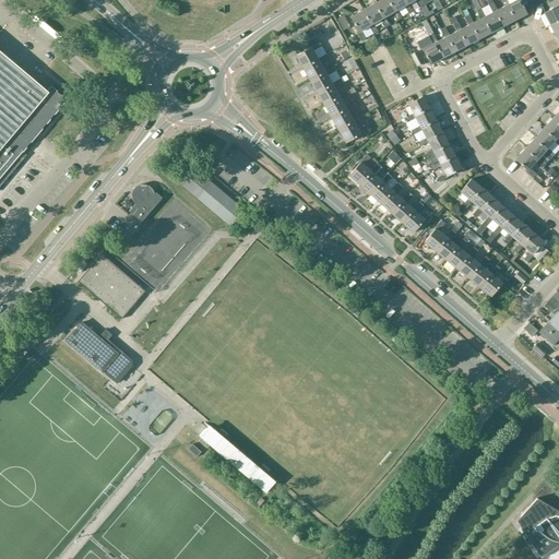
[(393,13),(387,0),(381,0),(373,4),(382,20),(380,21),(384,28),(385,27),(388,33),(392,31),(389,25),(390,25),(385,18),(392,13),(393,13)]
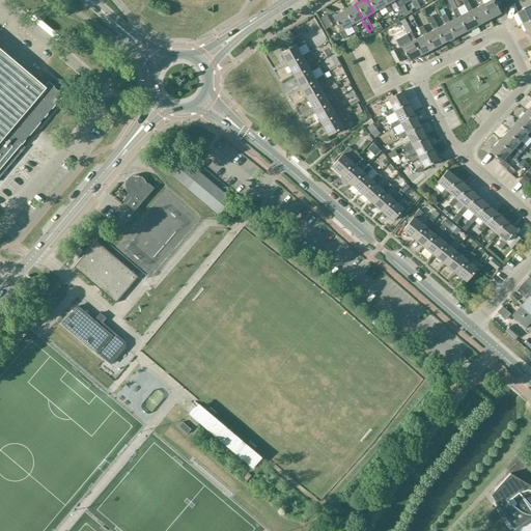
[(376,21),(376,20),(381,18),(376,10),(384,6),(385,5),(382,0),(367,0),(373,12),(372,12),(376,21)]
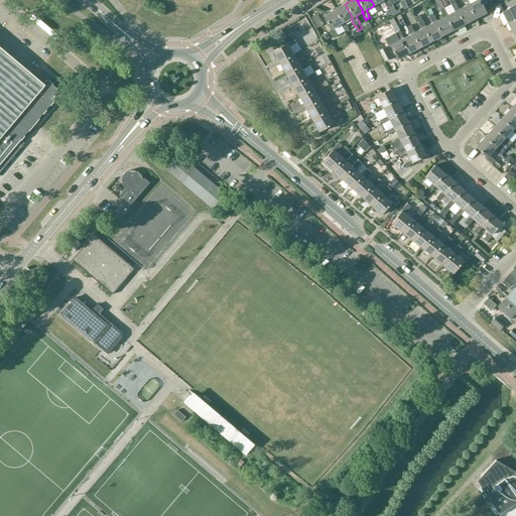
[(384,0),(371,0),(374,5),(373,6),(377,13),(381,11),(377,4),(384,0)]
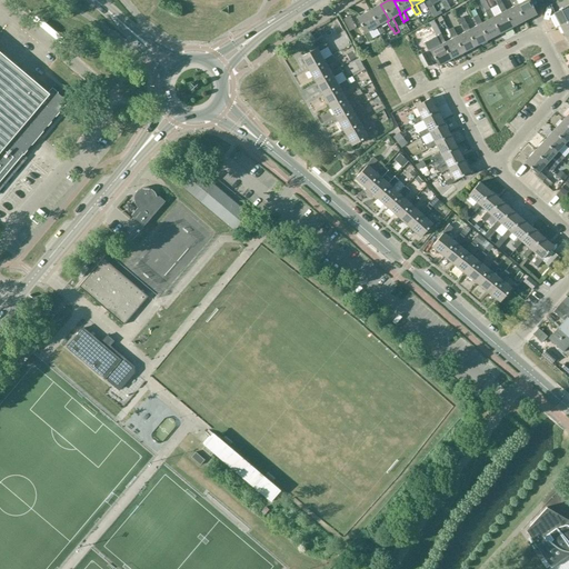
[(423,0),(433,18),(441,13),(440,11),(437,13),(429,0),(423,0)]
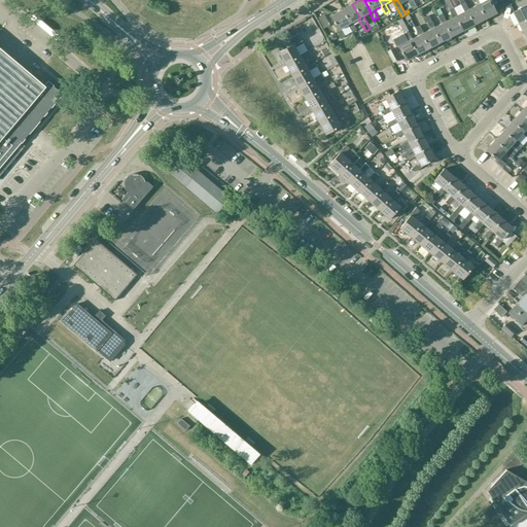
[(406,0),(412,10),(417,8),(412,0),(406,0)]
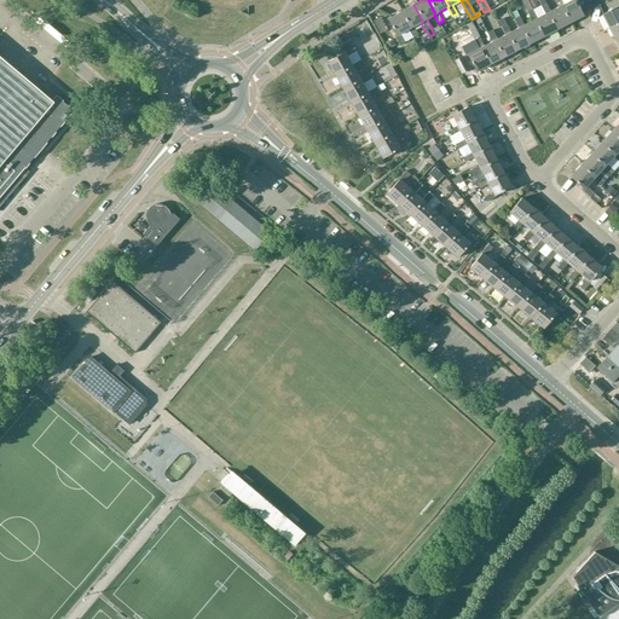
[(521,0),(525,6),(532,21),(534,19),(543,36),(556,30),(548,13),(545,15),(537,18),(530,4),(527,0),(521,0)]
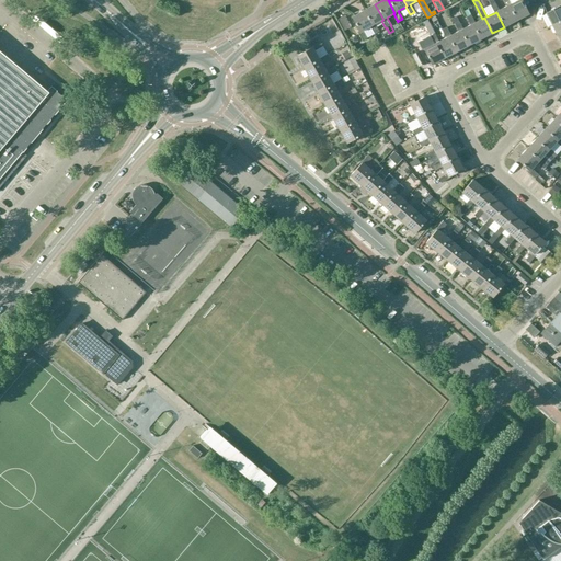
[(487,0),(490,4),(494,13),(496,12),(504,27),(516,21),(507,6),(506,7),(499,11),(494,2),(492,0),(487,0)]
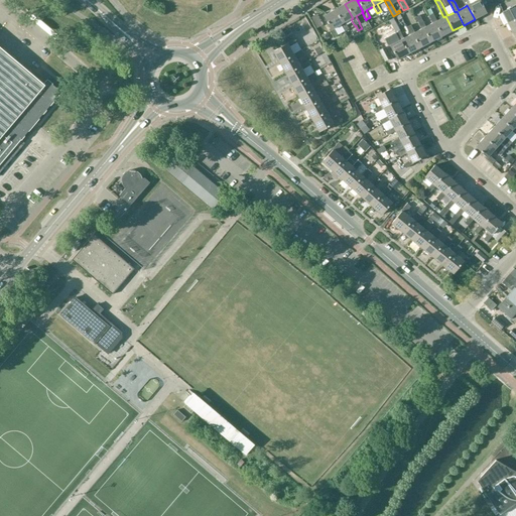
[(477,0),(470,4),(467,0),(462,0),(466,6),(467,5),(475,19),(486,13),(479,0),(477,0)]
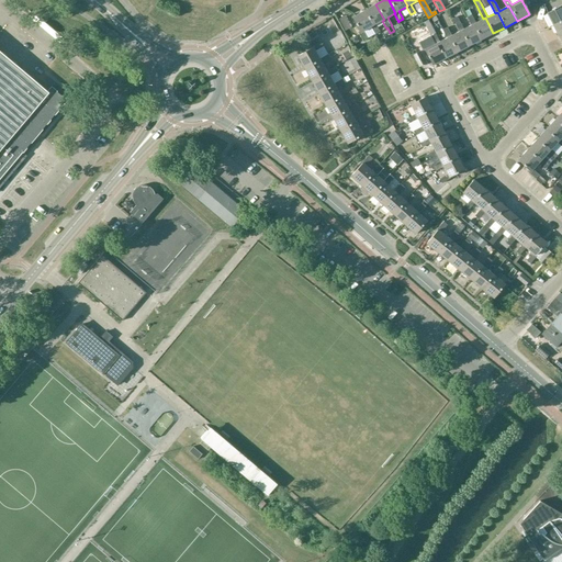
[(384,20),(375,4),(363,11),(372,26),(370,27),(374,35),(380,33),(375,25),(382,21),(384,20)]
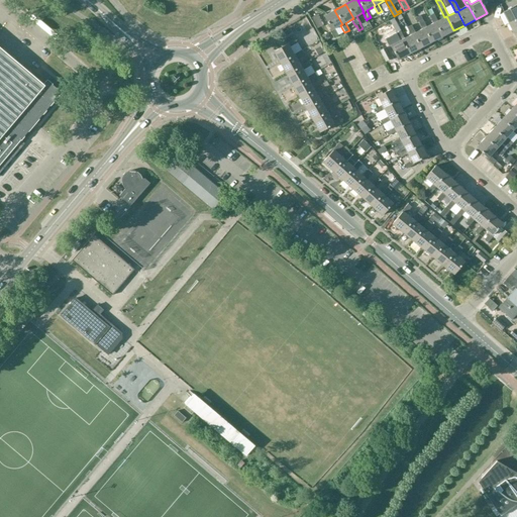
[(516,7),(516,5),(502,12),(508,23),(516,18),(516,7)]
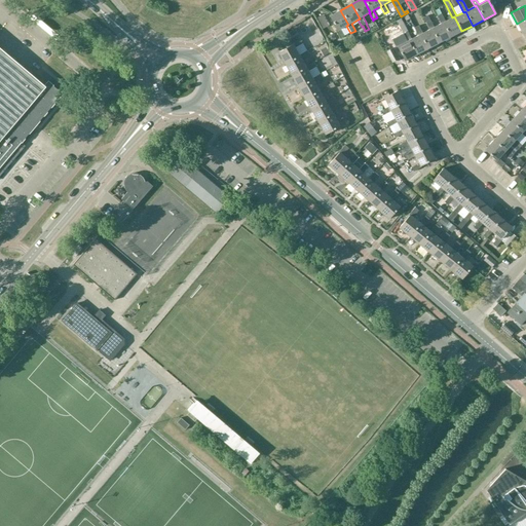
[(348,25),(340,10),(329,16),(337,31),(335,32),(339,39),(344,36),(340,29),(346,26),(348,25)]
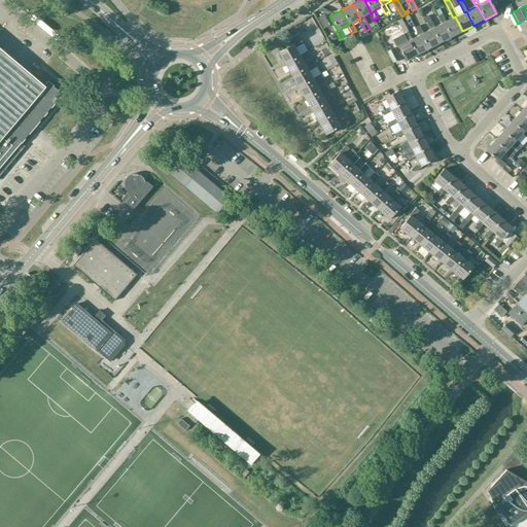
[(437,16),(442,24),(444,23),(451,37),(462,31),(455,16),(453,18),(446,22),(442,14),(437,16)]
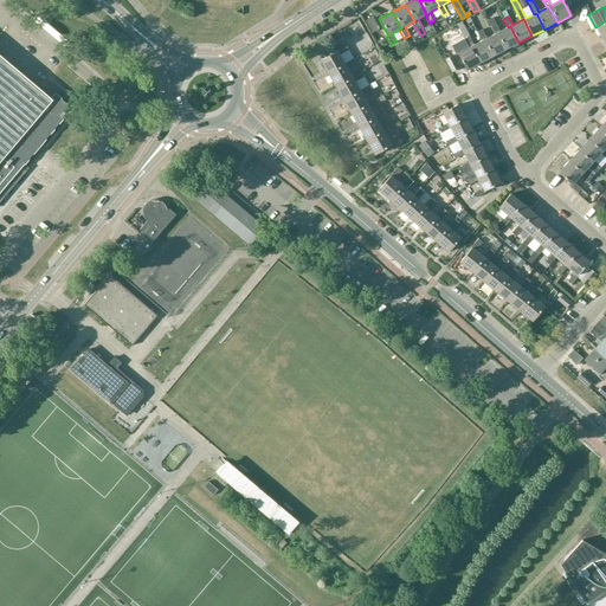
[(488,21),(495,34),(497,33),(505,50),(519,43),(510,26),(508,27),(500,32),(492,18),(488,21)]
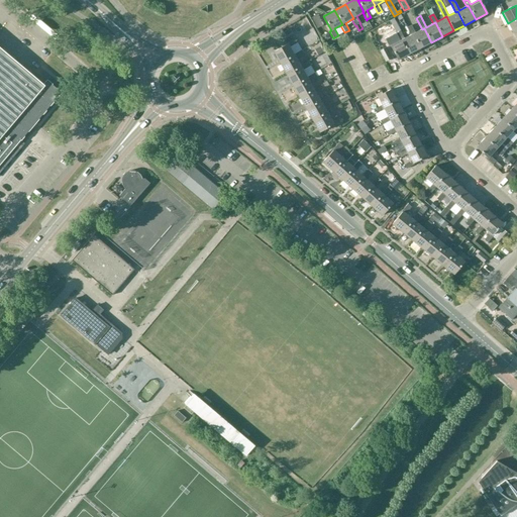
[(390,21),(400,40),(401,39),(409,55),(420,48),(412,34),(411,35),(404,38),(400,31),(401,30),(394,18),(390,21)]
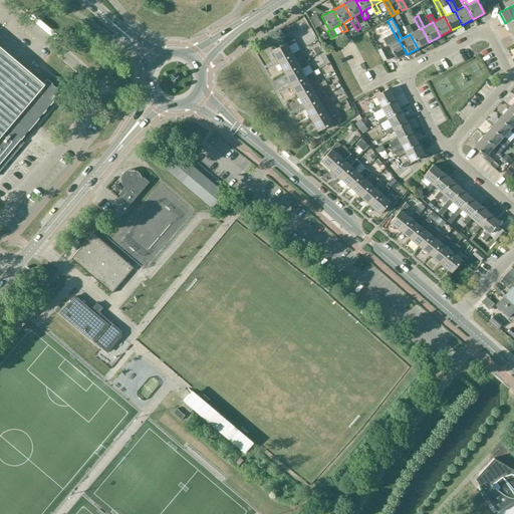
[(513,18),(505,23),(510,34),(513,32),(513,18)]
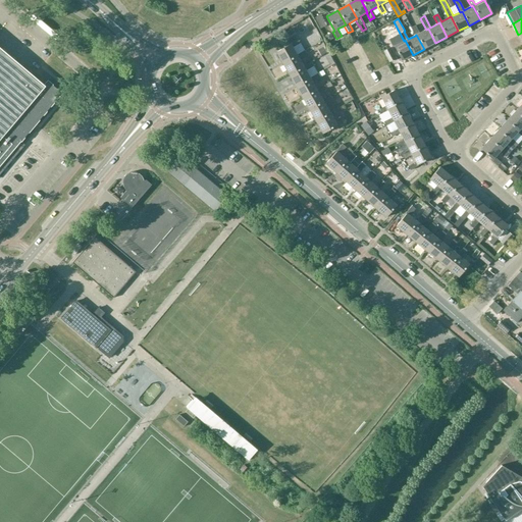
[(411,28),(415,36),(416,35),(424,49),(435,43),(428,29),(426,30),(419,33),(415,25),(411,28)]
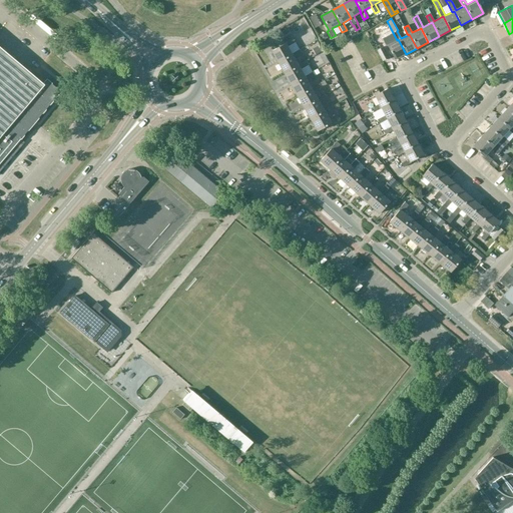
[(311,28),(305,31),(311,43),(317,40),(311,28)]
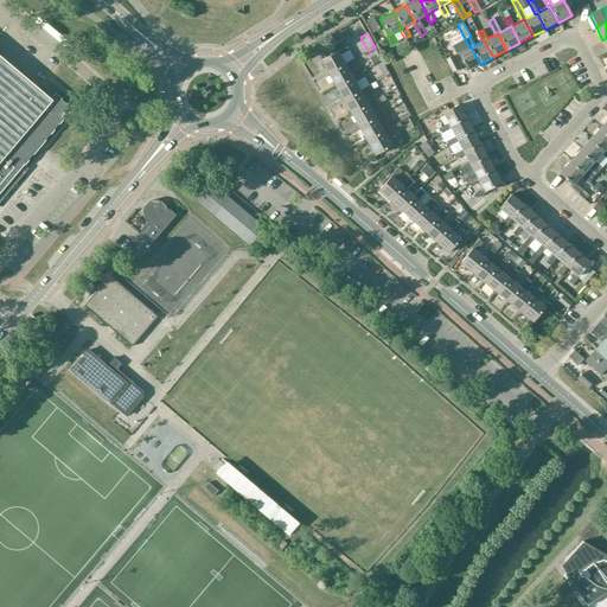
[(467,71),(480,64),(471,46),(470,48),(461,52),(457,44),(452,46),(457,56),(458,55),(467,71)]
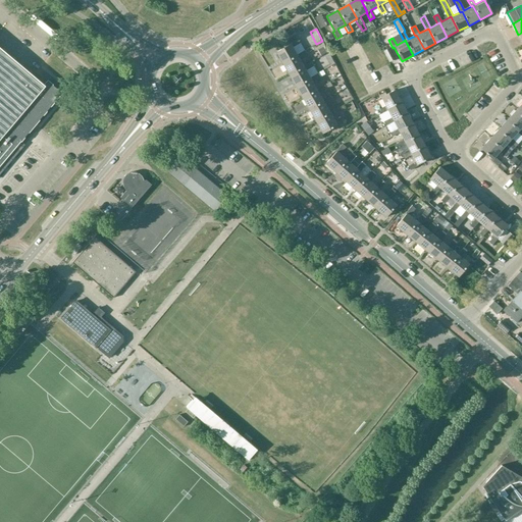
[(275,53),(282,65),(298,57),(297,56),(293,49),(301,44),(298,40),(290,45),(275,53)]
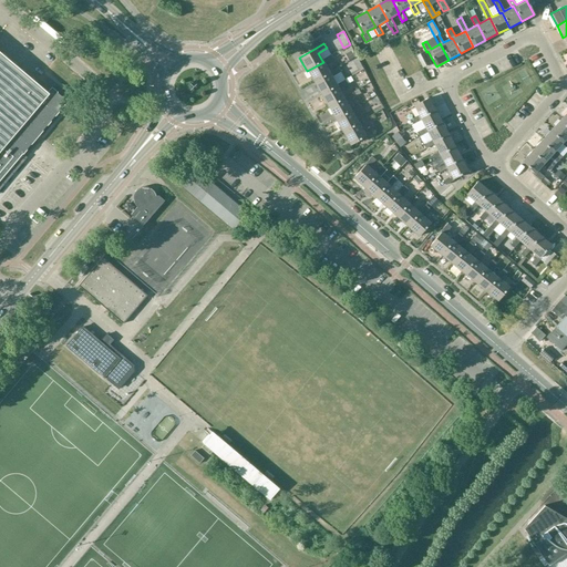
[(423,68),(429,64),(423,52),(421,53),(419,49),(414,51),(423,68)]
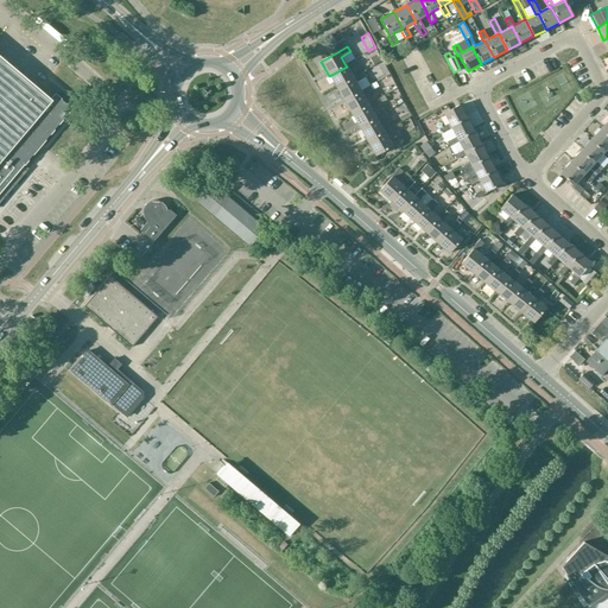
[(374,65),(381,62),(378,55),(371,58),(374,65)]
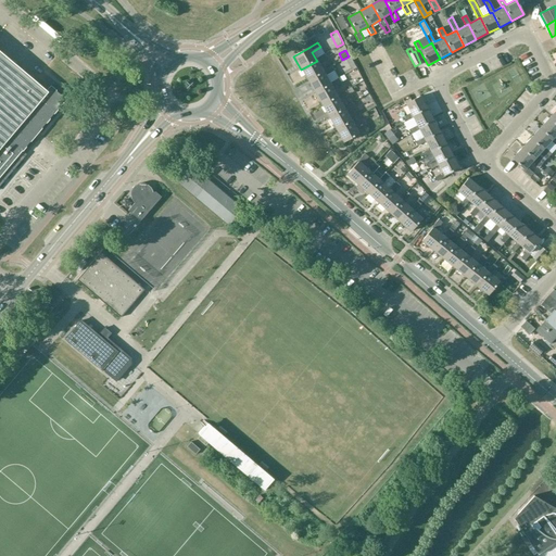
[(0,51),(0,178),(66,100),(57,91),(52,96),(0,51)]
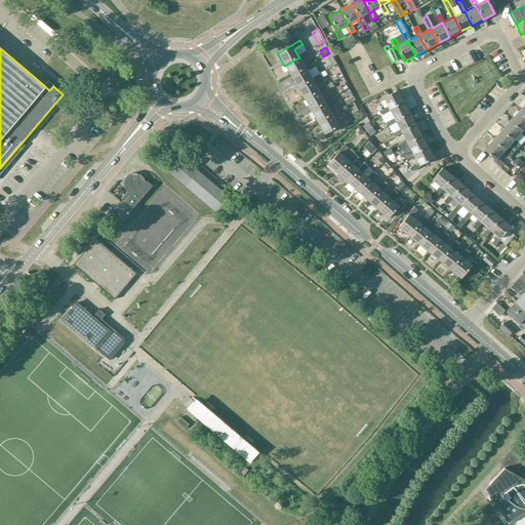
[(307,51),(298,56),(299,57),(284,66),(291,77),(306,69),(305,68),(300,59),(309,55),(307,51)]
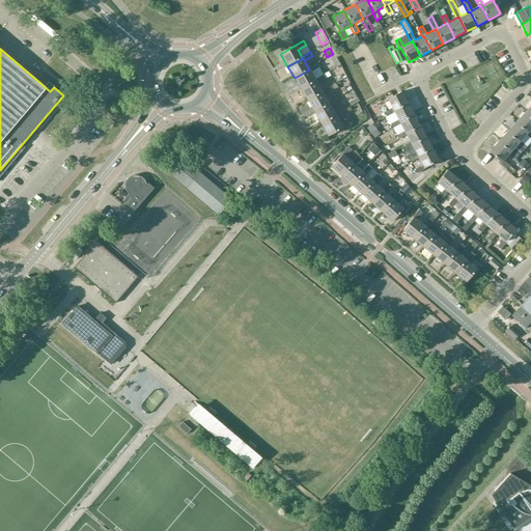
[(316,63),(308,68),(309,70),(295,78),(301,89),(315,81),(315,80),(311,73),(318,68),(316,63)]
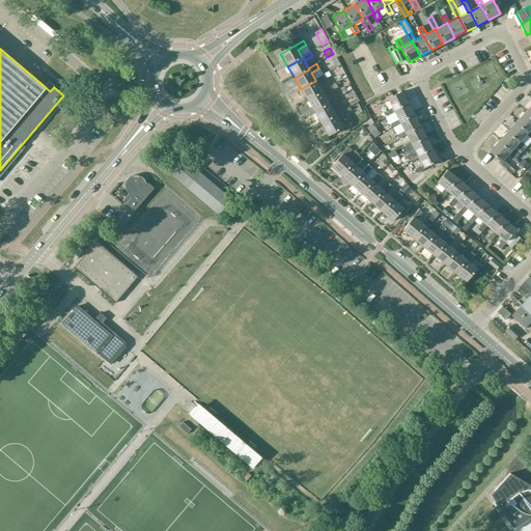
[(324,76),(315,80),(315,81),(301,89),(307,101),(323,92),(322,91),(317,84),(326,80),(324,76)]
